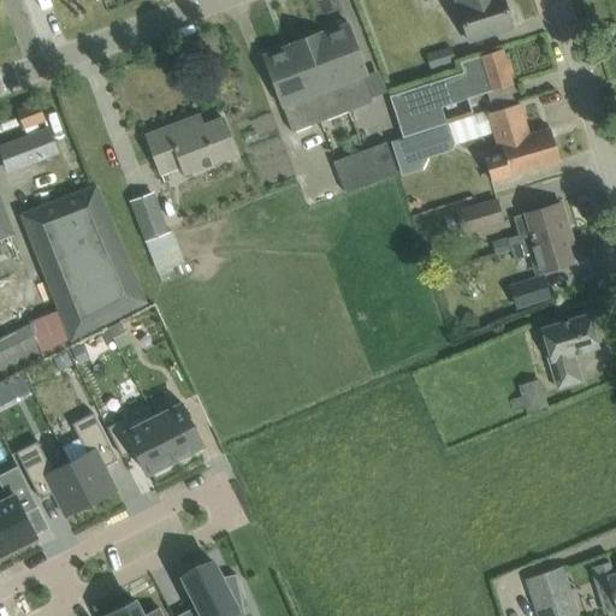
[(425,0),(426,0),(456,0),(469,42),(513,28),(503,0),(425,0)]
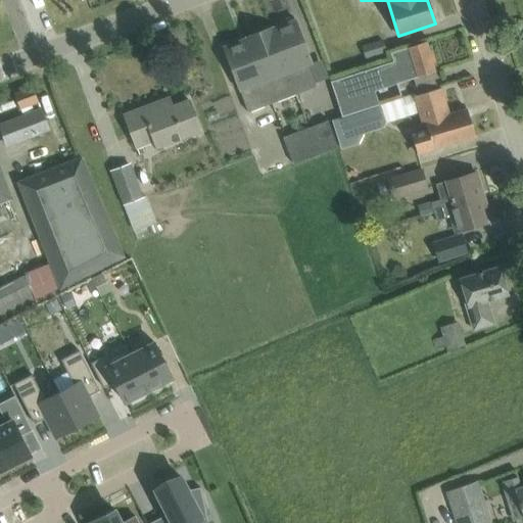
[(303,50),(299,40),(302,39),(295,19),(291,21),(289,17),(275,22),(276,27),(272,29),(272,27),(271,28),(296,94),(317,87),(308,64),(312,63),(306,49),(303,50)]
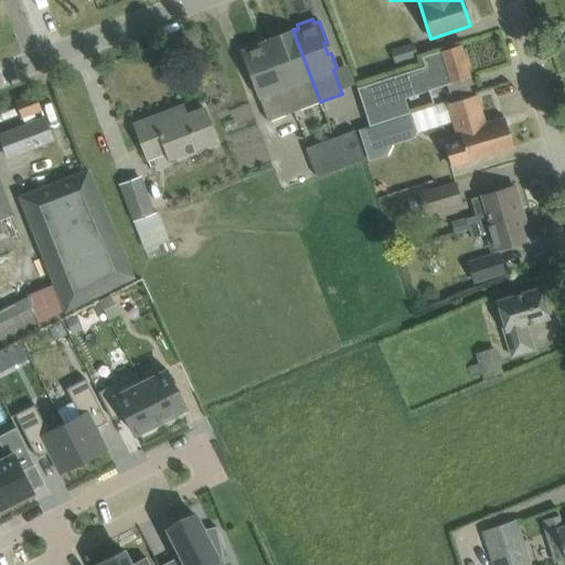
[(267,39),(295,112),(320,102),(292,30),(267,39)]
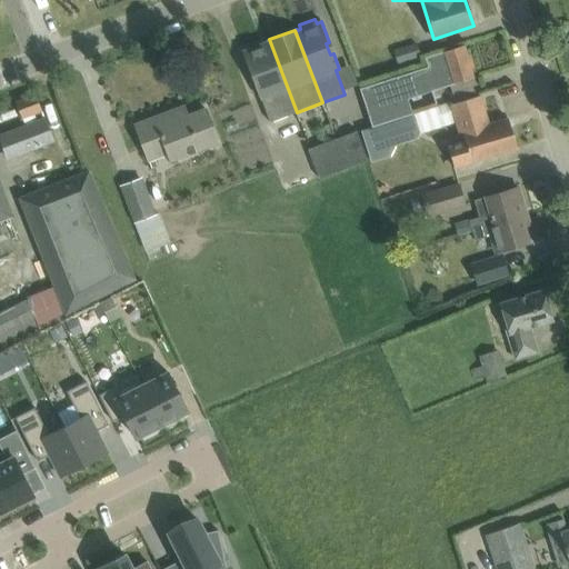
[(268,41),(242,51),(270,122),(297,112),(269,39),(268,40),(268,41)]
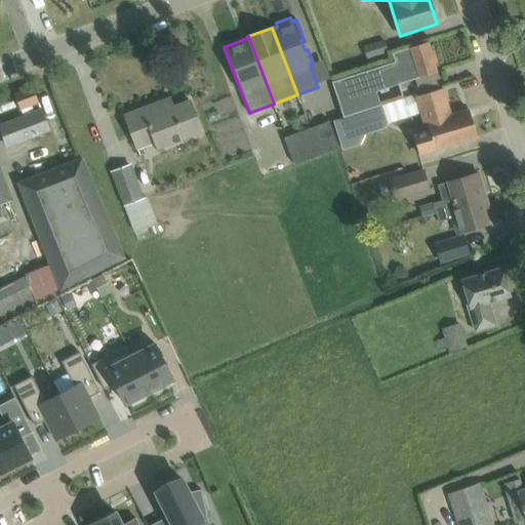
[(364,47),(367,57),(388,51),(384,41),(364,47)]
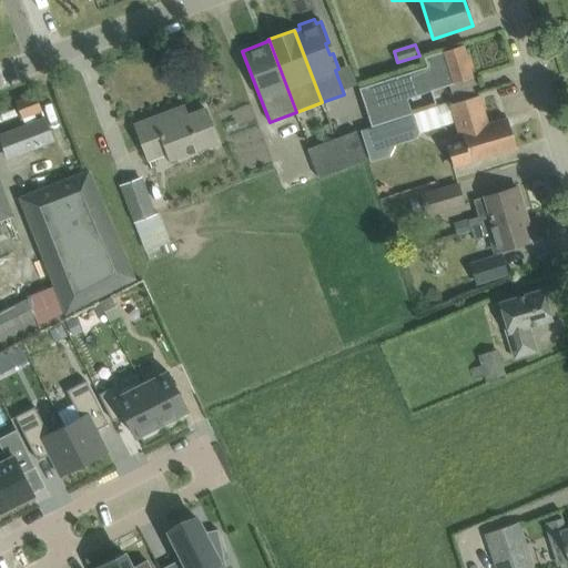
[(371,127),(412,113),(436,105),(432,90),(472,78),(462,46),(424,58),(427,67),(359,89),(371,127)]
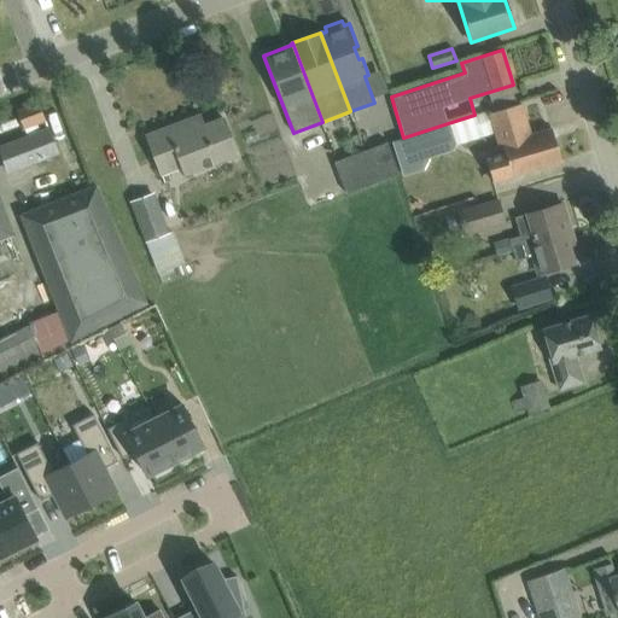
[(17,111),(24,128),(44,120),(38,104),(17,111)]
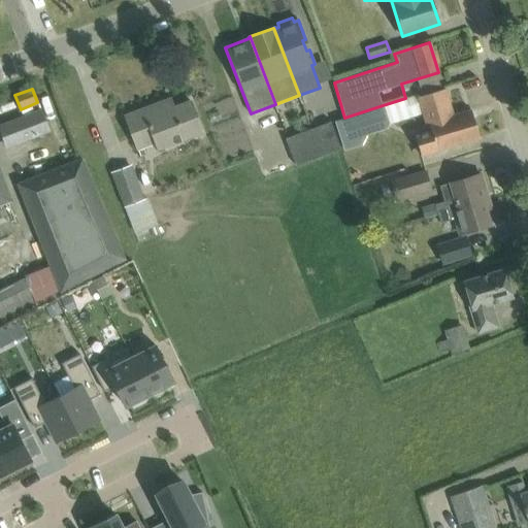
[(420,97),(428,126),(429,125),(432,133),(416,138),(421,156),(480,137),(471,110),(452,116),(443,89),(420,97)]
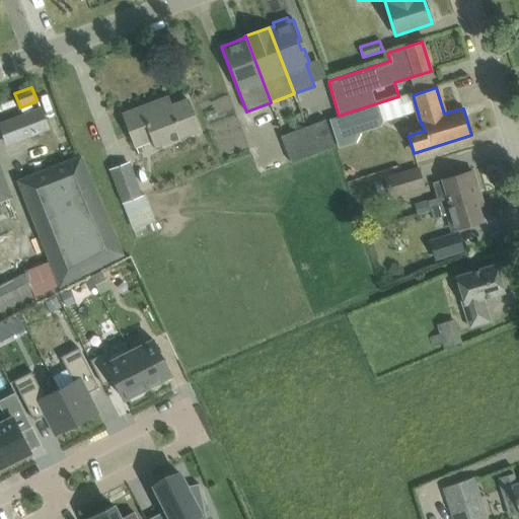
[(199,130),(195,118),(188,99),(170,105),(169,102),(157,107),(155,101),(123,114),(136,147),(153,140),(156,147),(199,130)]
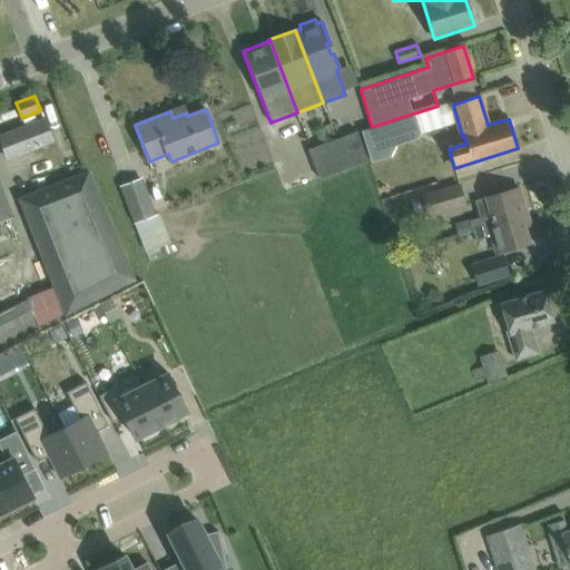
[(372,127),(379,147),(420,134),(413,114),(372,127)]
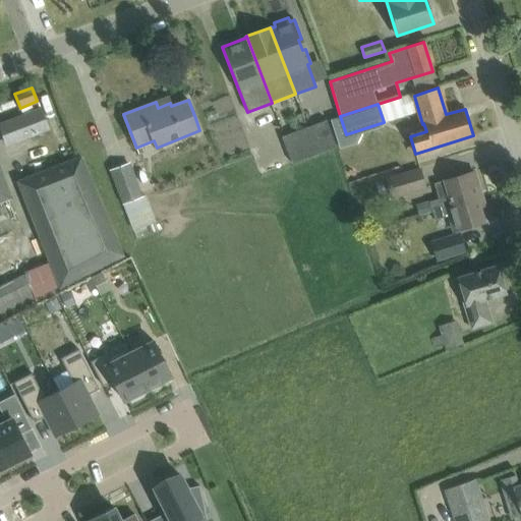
[(0,124),(0,126),(7,145),(49,128),(41,109),(0,124)]
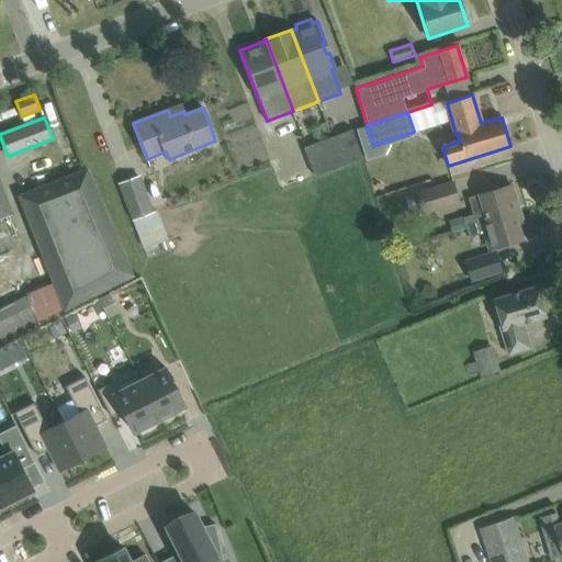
[(335,153),(340,167),(363,158),(351,130),(329,137),(335,153)]
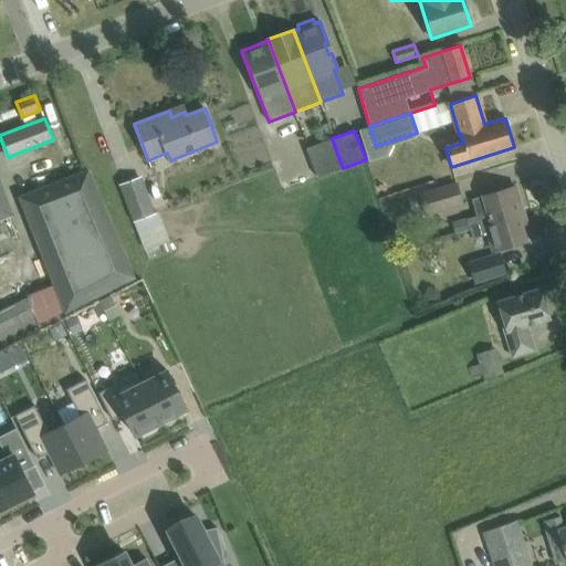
[(306,148),(312,163),(337,154),(332,138),(306,148)]
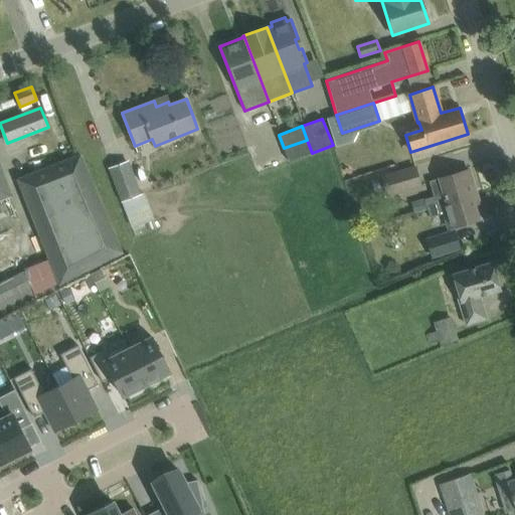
[(284,148),(289,161),(312,153),(307,140),(284,148)]
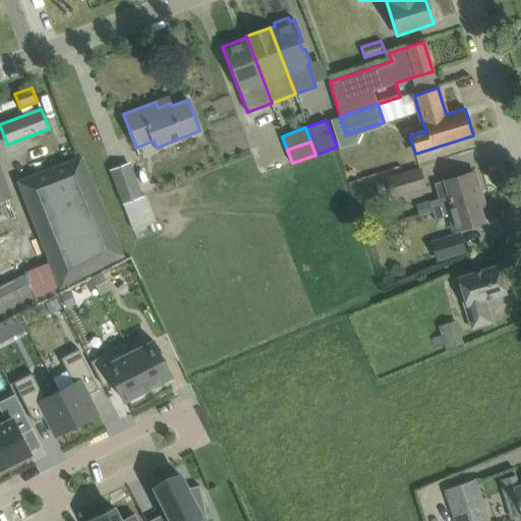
[(53,264),(26,275),(37,300),(63,289),(62,286),(122,262),(79,160),(20,183),(53,264)]
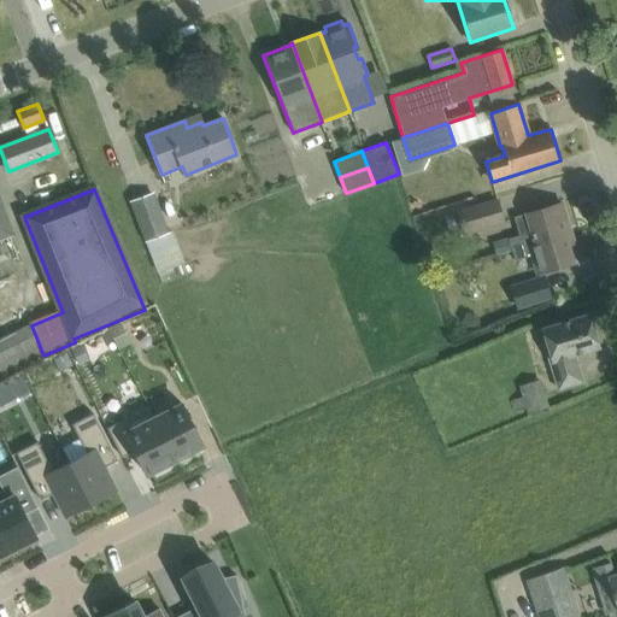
[(131,201),(147,242),(169,234),(169,231),(153,193),(131,201)]
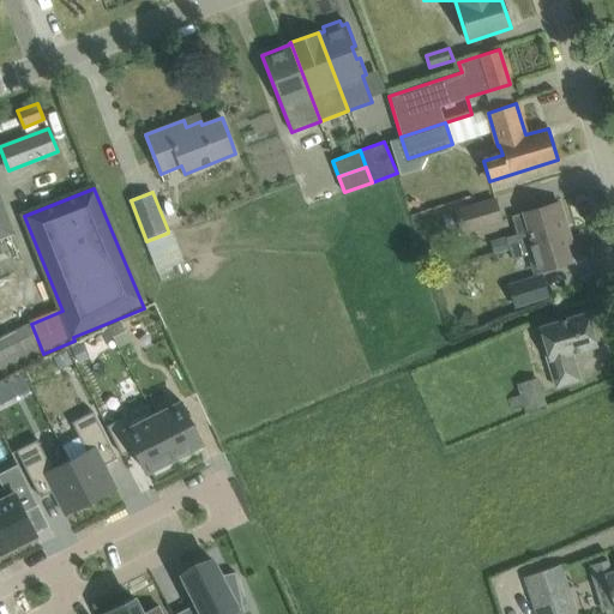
[(443,217),(449,236),(499,221),(493,200),(443,217)]
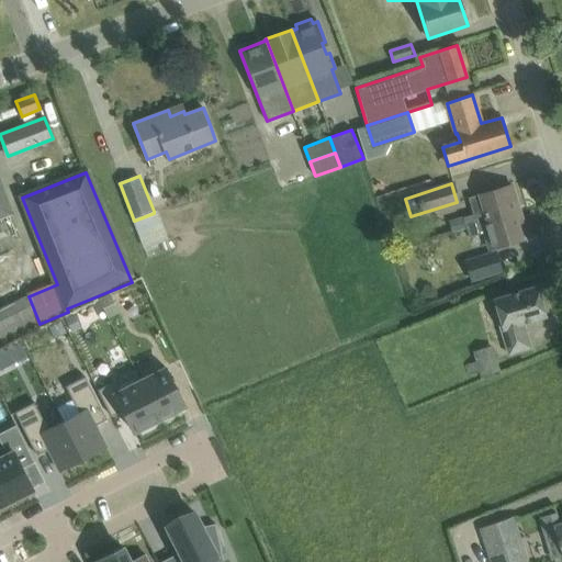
[(453,231),(467,226),(518,212),(510,184),(480,193),(480,195),(469,199),(473,215),(451,222),(453,231)]
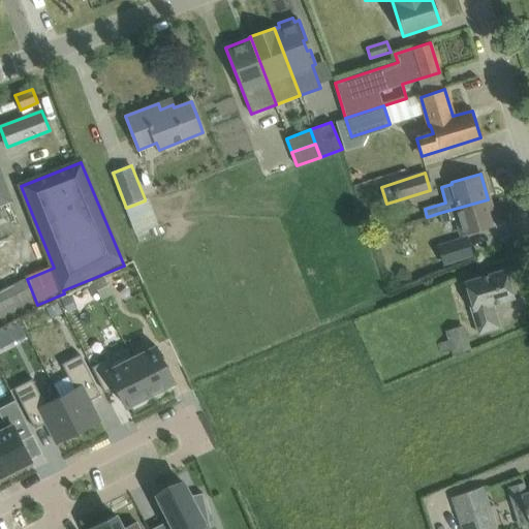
[(439,213),(442,223),(458,219),(462,234),(491,225),(484,201),(488,199),(439,213)]
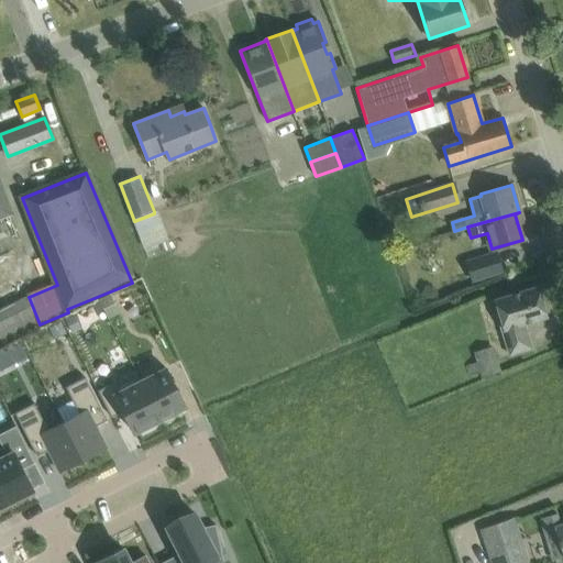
[(467,262),(473,280),(503,271),(497,253),(467,262)]
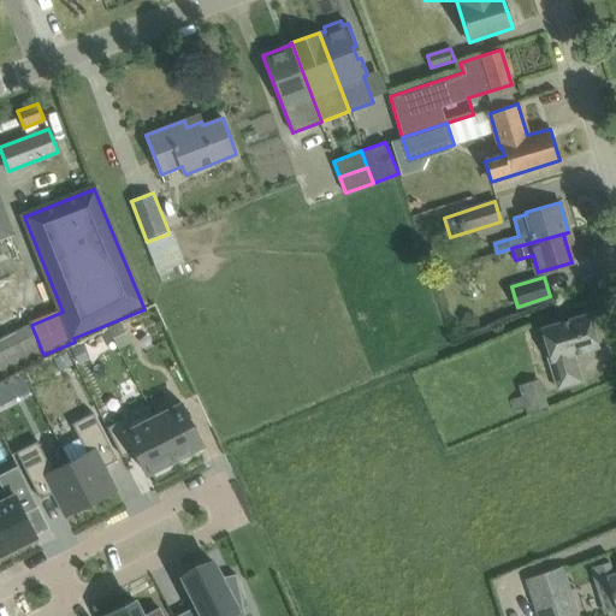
[(542,327),(552,361),(550,361),(557,389),(581,381),(573,354),(598,347),(587,314),(542,327)]
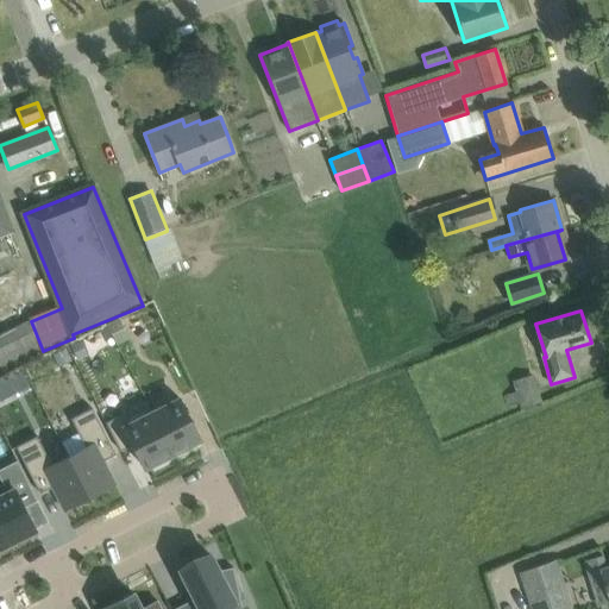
[(119,318),(106,325),(112,334),(125,328),(119,318)]
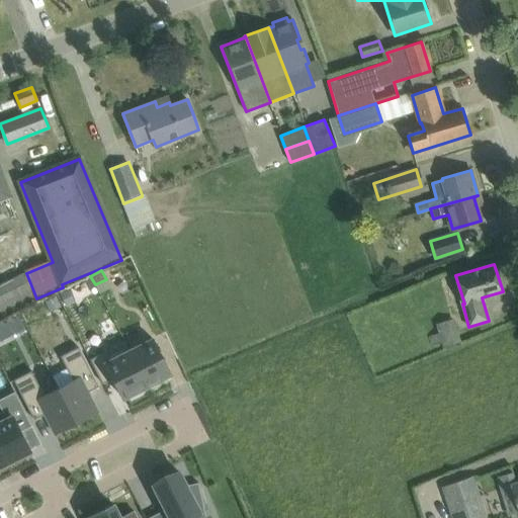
[(0,318),(37,299),(36,298),(26,273),(0,285),(0,318)]
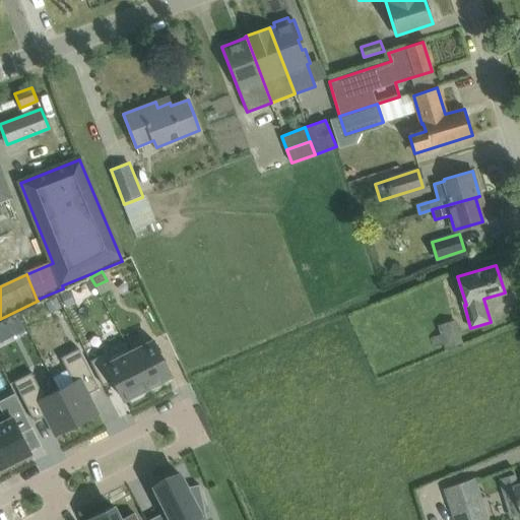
[(75,303),(69,291),(60,296),(66,307),(75,303)]
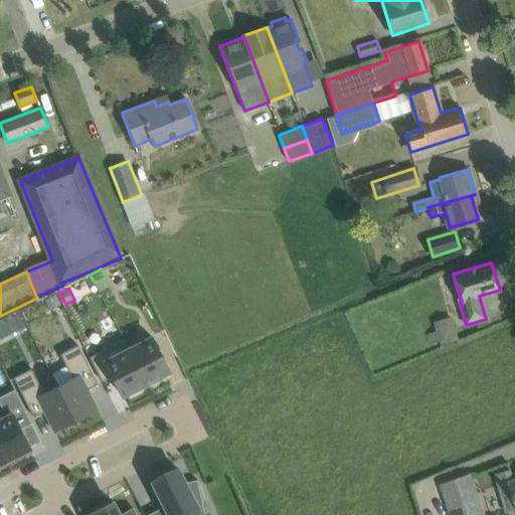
[(55,295),(44,301),(50,311),(61,306),(55,295)]
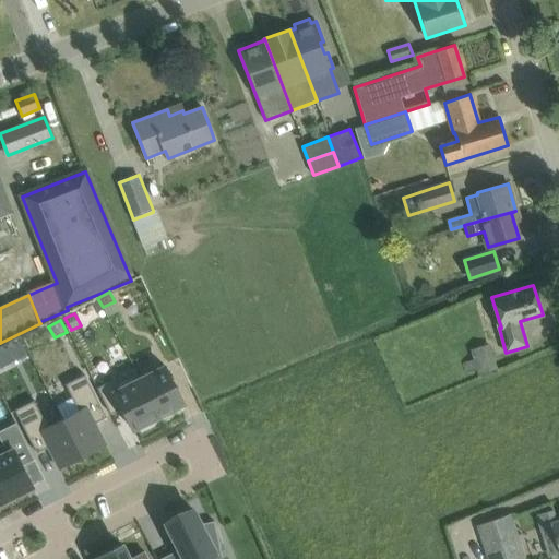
[(20,339),(0,348),(0,368),(0,369),(28,355),(20,339)]
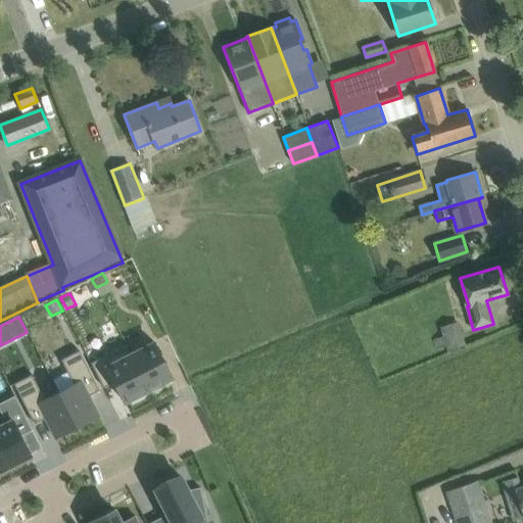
[(440,324),(447,348),(463,344),(456,320),(440,324)]
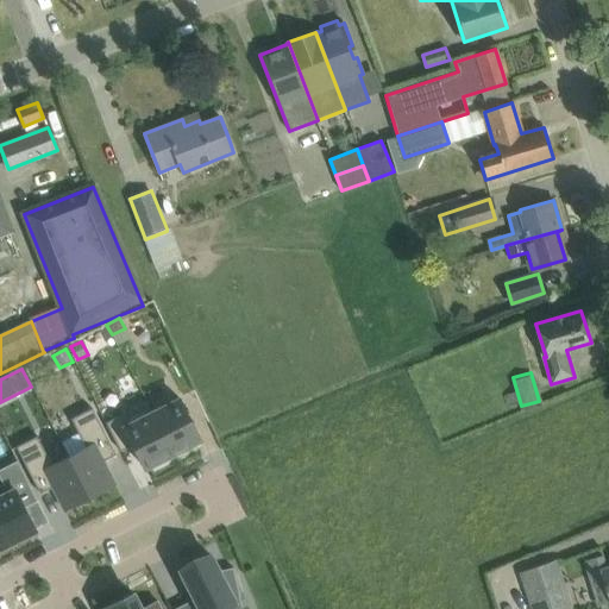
[(180,399),(151,412),(173,454),(201,440),(180,399)]
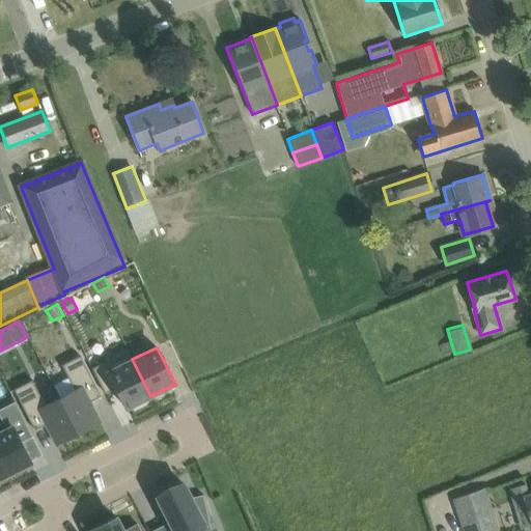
[(75,390),(60,398),(78,434),(100,422),(90,402),(101,396),(81,356),(62,365),(75,390)]
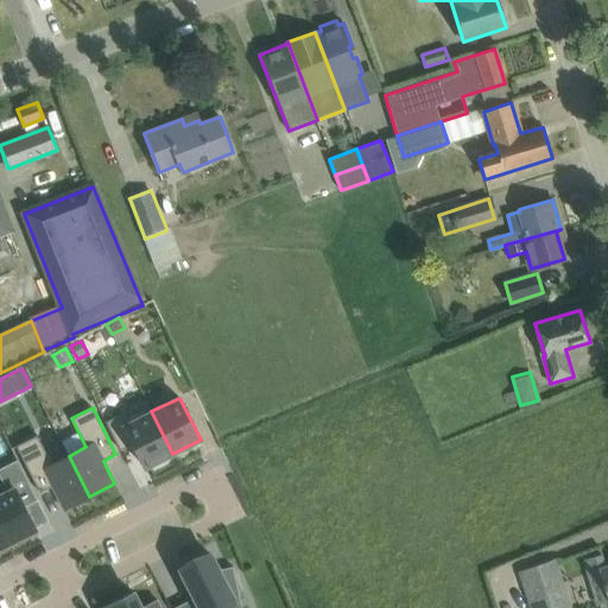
[(151,411),(124,425),(145,468),(172,454),(151,411)]
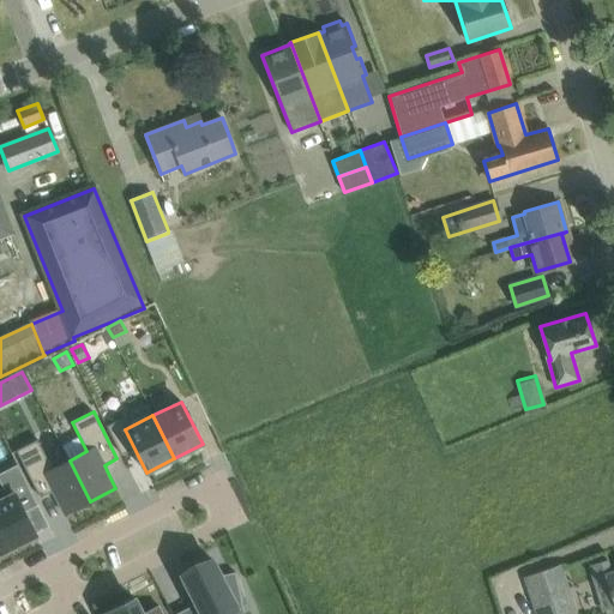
[(37,440),(17,451),(41,498),(53,491),(65,515),(90,501),(70,461),(53,469),(37,440)]
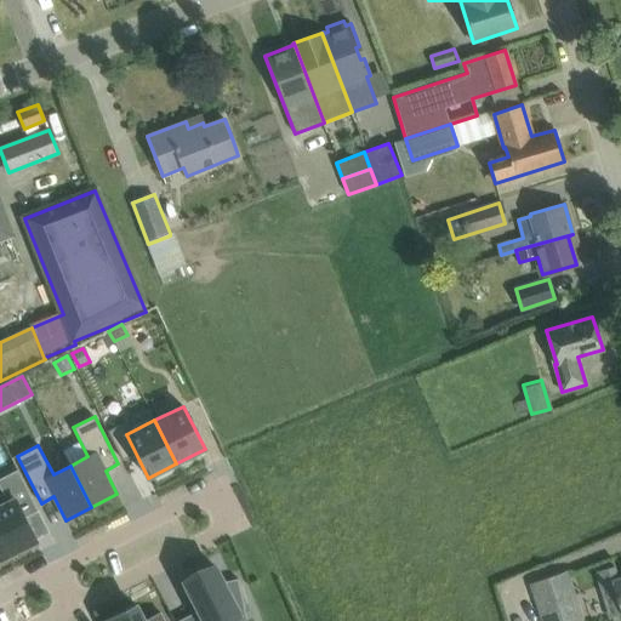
[(0,488),(3,494),(0,494),(0,533),(11,554),(38,542),(26,517),(38,511),(17,469),(0,478),(0,488)]
